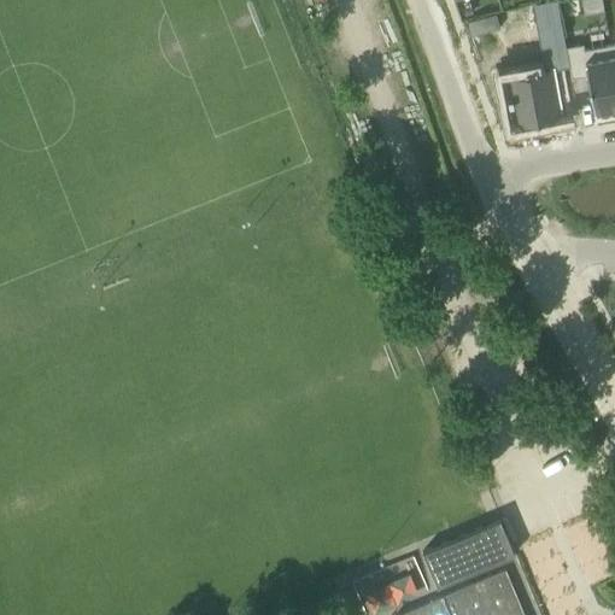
[(563,25),(543,30),(549,63),(569,59),(568,50),(563,25)]
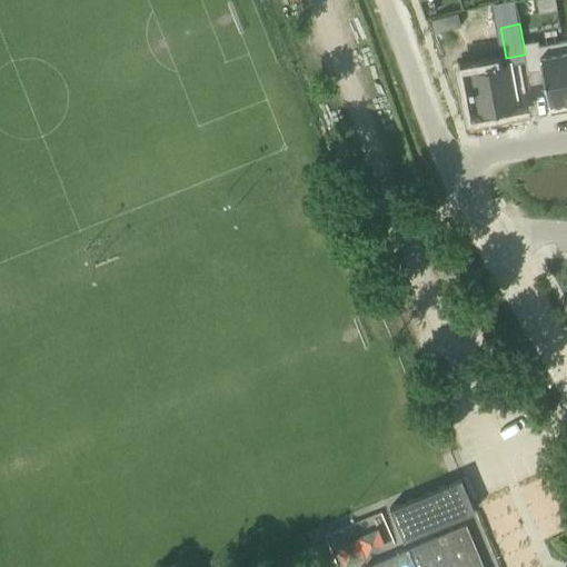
[(539,42),(524,46),(525,55),(528,73),(543,71),(549,106),(566,101),(566,50),(565,42),(540,48),(539,42)]
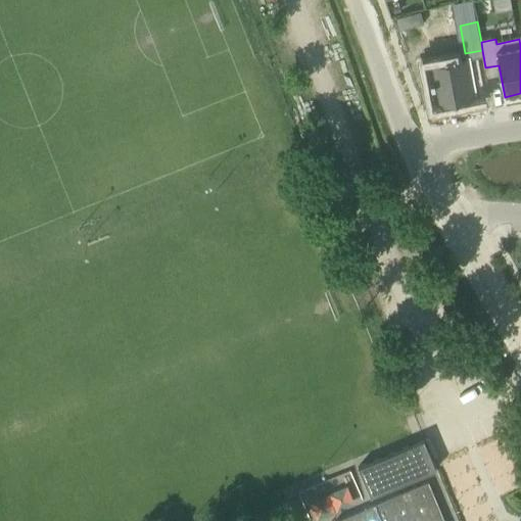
[(471,59),(429,67),(437,105),(478,98),(471,59)]
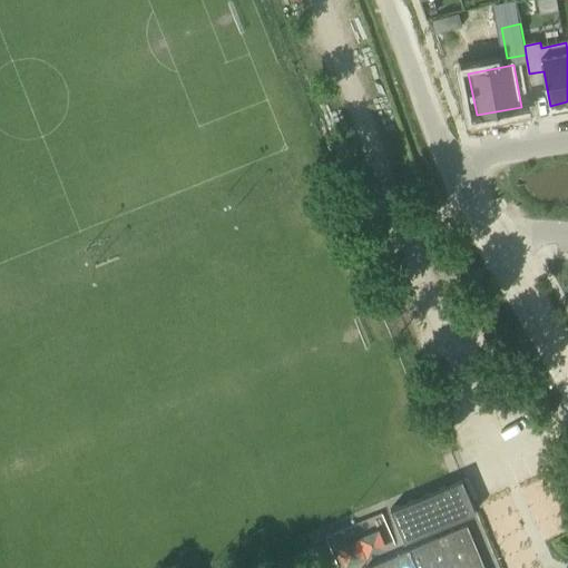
[(476,515),(462,481),(391,511),(405,544),(476,515)]
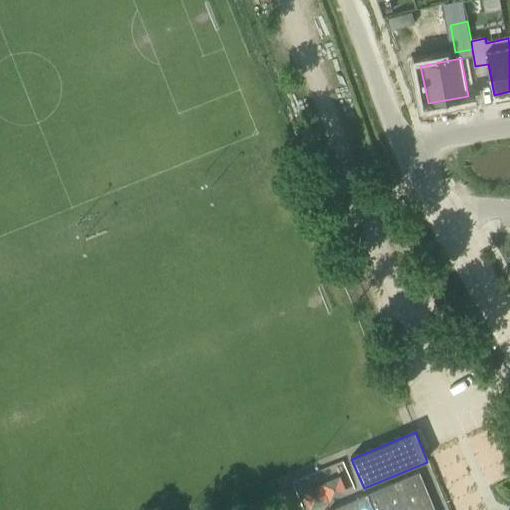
[(435,509),(420,473),(334,509),(435,509)]
